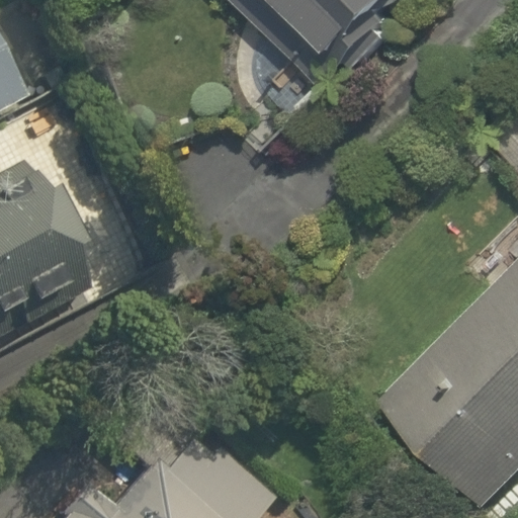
[(226,0),(318,90),(372,35),(361,24),(384,0),(226,0)]
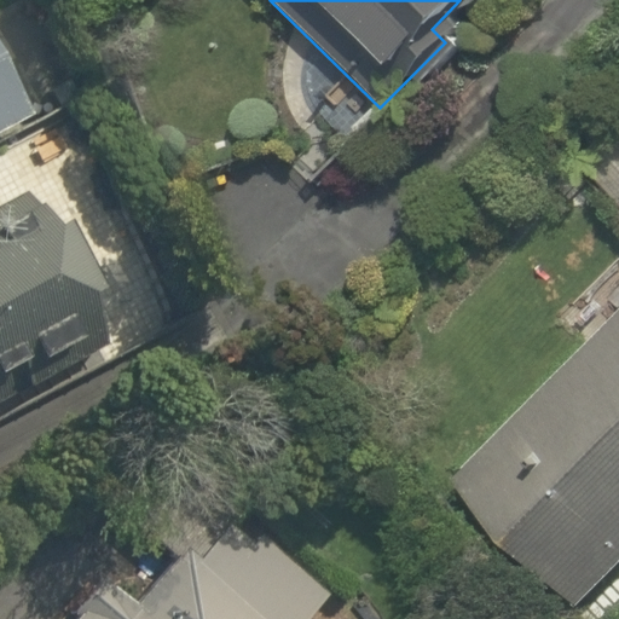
[(0,128),(27,114),(0,67),(0,128)]
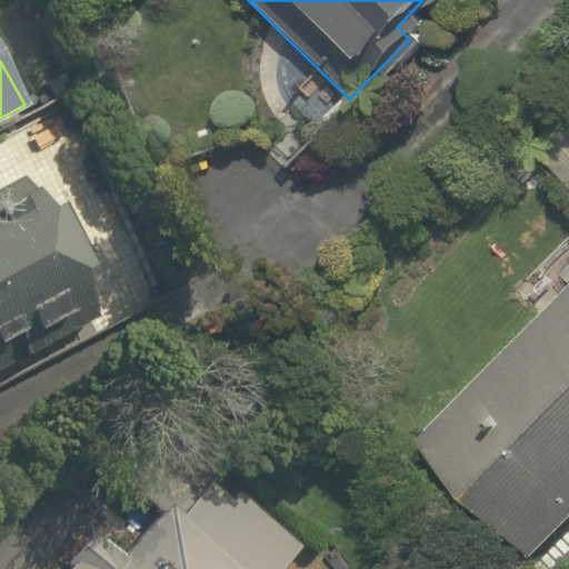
[(0,372),(80,332),(63,301),(138,262),(63,118),(0,150),(0,372)]
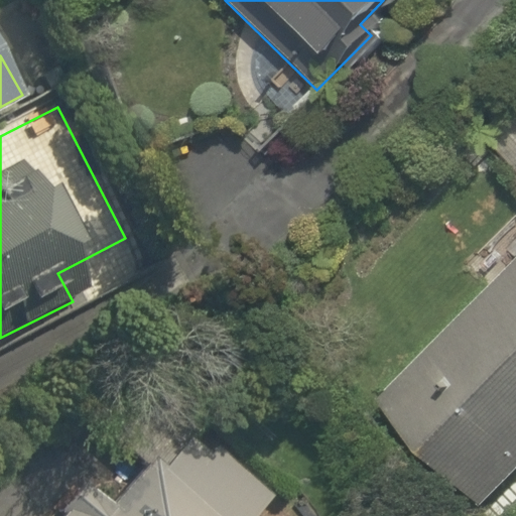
[(515,480),(515,253),(370,411),(483,515),(515,480)]
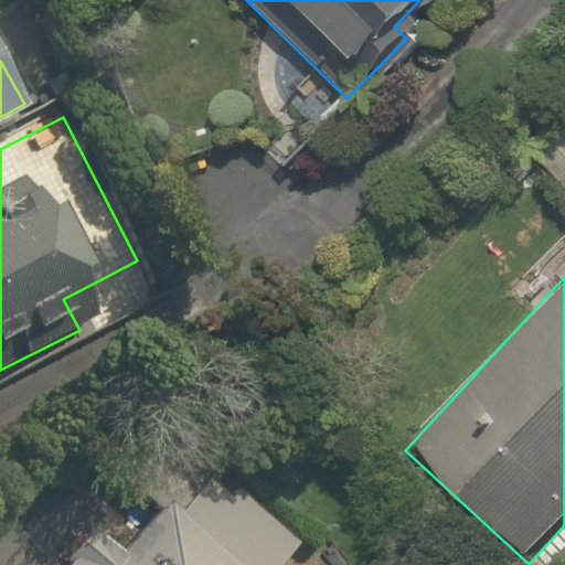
[(258,564),(288,535),(179,430),(50,564),(258,564)]
